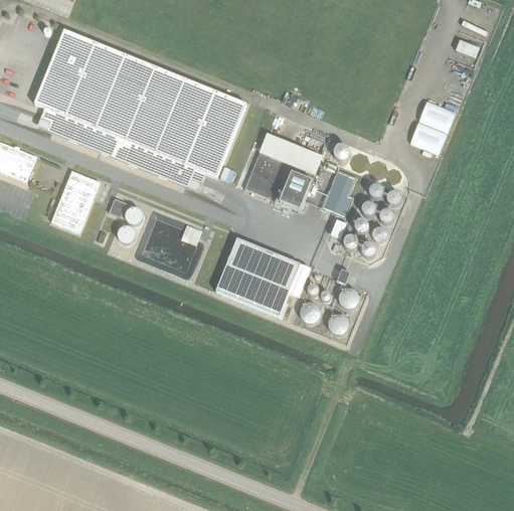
[(118,158),(155,65),(63,29),(34,103),(44,107),(37,126),(118,158)]
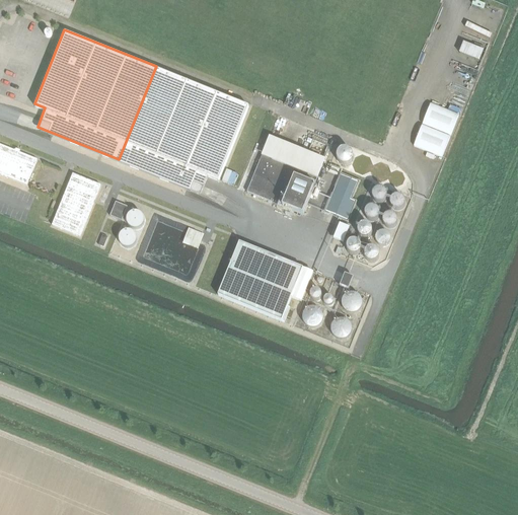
[(487,57),(490,46),(468,39),(465,51),(487,57)]
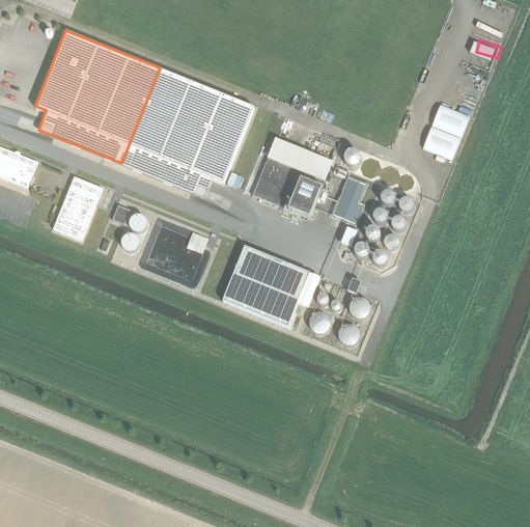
[(160,67),(121,163),(204,197),(212,177),(223,183),(254,106),(160,67)]
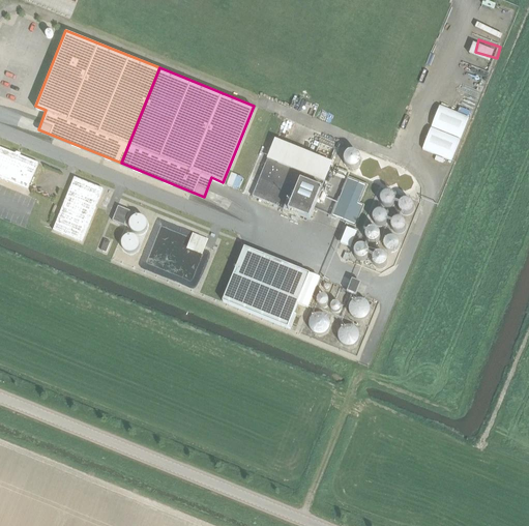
[(482,85),(479,74),(463,78),(465,89),(482,85)]
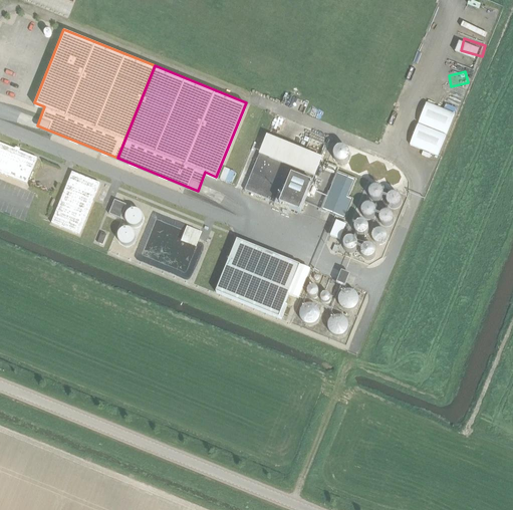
[(453,111),(426,100),(418,120),(445,132),(453,111)]
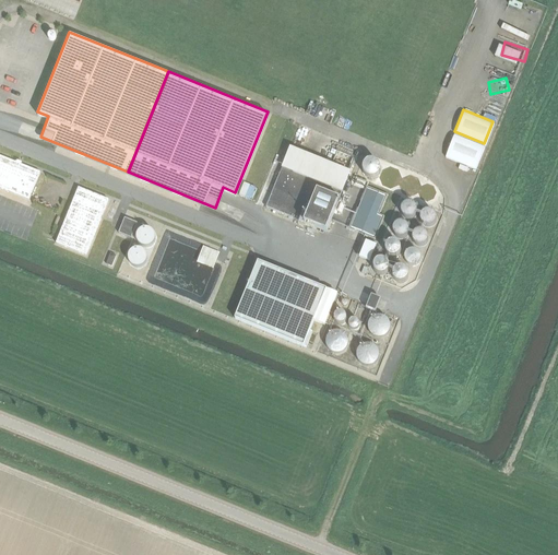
[(484,144),(453,132),(444,154),(474,166),(484,144)]
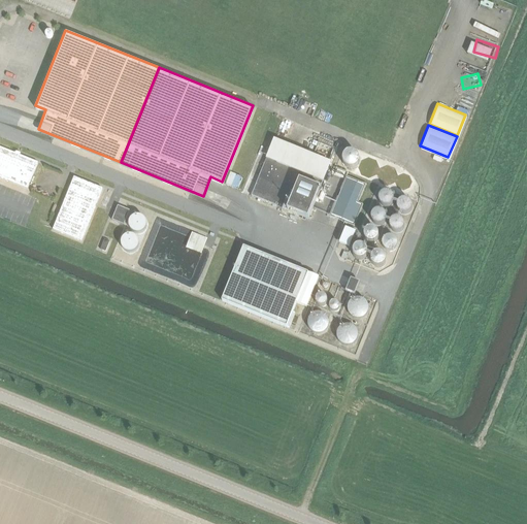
[(37,171),(41,161),(0,143),(0,173),(27,186),(33,170),(37,171)]
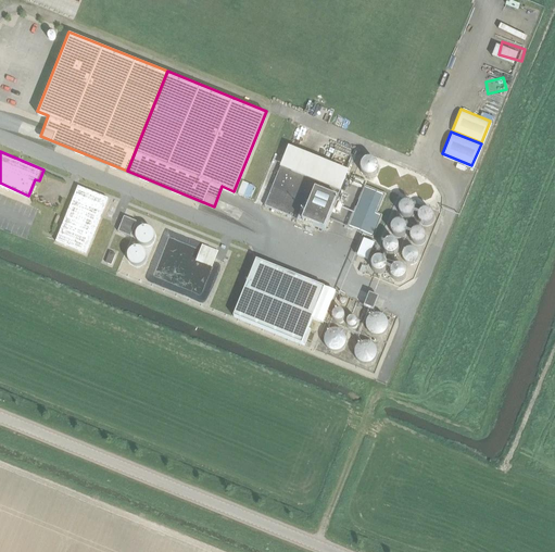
[(370,157),(369,157),(367,157),(366,157),(365,158),(364,158),(363,159),(363,160),(362,161),(362,162),(361,163),(361,164),(361,165),(361,166),(361,167),(361,168),(362,170),(363,171),(363,172),(364,172),(365,173),(366,173),(367,173),(368,174),(370,173),(371,173),(373,173),(374,172),(375,171),(376,170),(376,168),(377,167),(377,166),(377,165),(377,164),(377,163),(377,162),(376,161),(375,160),(375,159),(374,158),(373,158),(371,157),(370,157)]
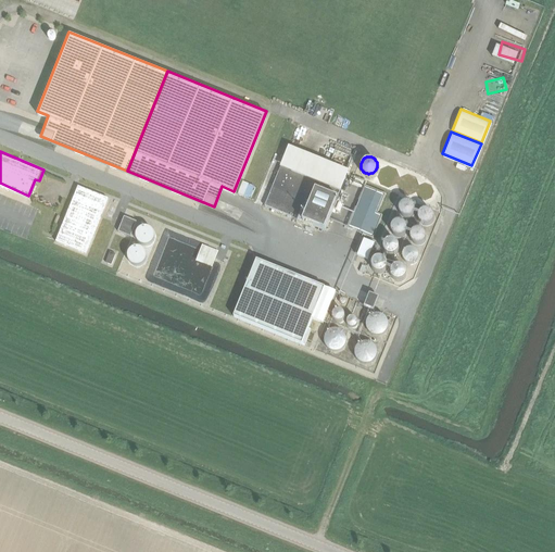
[(264,203),(324,227),(340,188),(280,163),(264,203)]
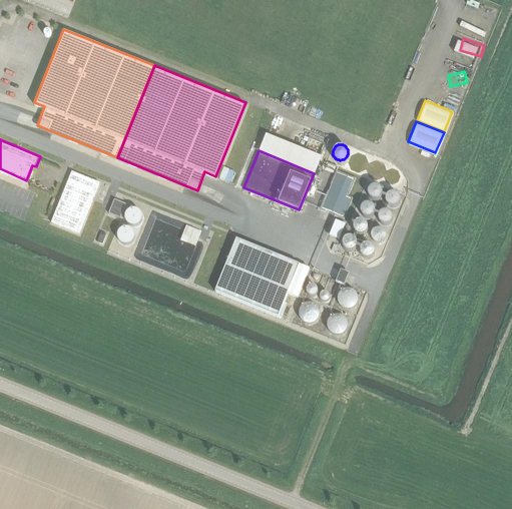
[(354,153),(353,154),(352,154),(352,155),(351,156),(351,157),(351,158),(351,159),(351,160),(351,161),(351,162),(352,163),(352,164),(353,164),(354,165),(355,165),(356,165),(357,166),(358,165),(359,165),(360,165),(361,164),(362,164),(362,163),(363,162),(363,161),(363,160),(364,159),(363,158),(363,157),(363,156),(362,155),(361,154),(360,153),(359,153),(358,153),(357,153),(356,153),(355,153),(354,153)]
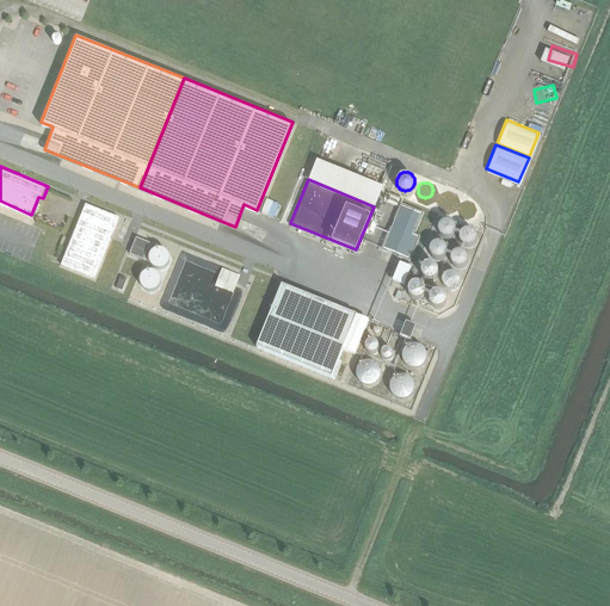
[(445,190),(444,190),(443,191),(442,191),(441,192),(439,192),(439,193),(438,193),(438,195),(438,196),(437,197),(437,198),(437,199),(438,201),(438,202),(439,203),(439,204),(442,204),(442,205),(443,205),(444,205),(445,205),(447,205),(448,205),(449,205),(450,204),(450,203),(451,203),(451,202),(453,201),(453,199),(453,198),(453,197),(453,196),(453,195),(451,193),(450,192),(449,191),(448,191),(447,190),(445,190)]
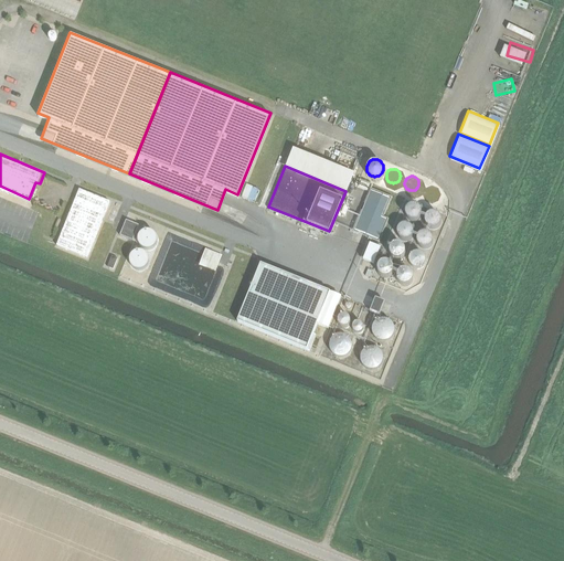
[(432,184),(431,183),(429,184),(428,184),(427,184),(426,186),(425,187),(424,188),(424,189),(423,190),(423,191),(424,193),(424,194),(425,196),(426,197),(427,197),(427,198),(429,198),(431,198),(432,198),(433,198),(434,197),(435,196),(436,196),(436,194),(437,193),(437,192),(437,191),(437,190),(437,189),(437,188),(436,188),(436,187),(435,186),(434,186),(434,184),(433,184),(432,184)]
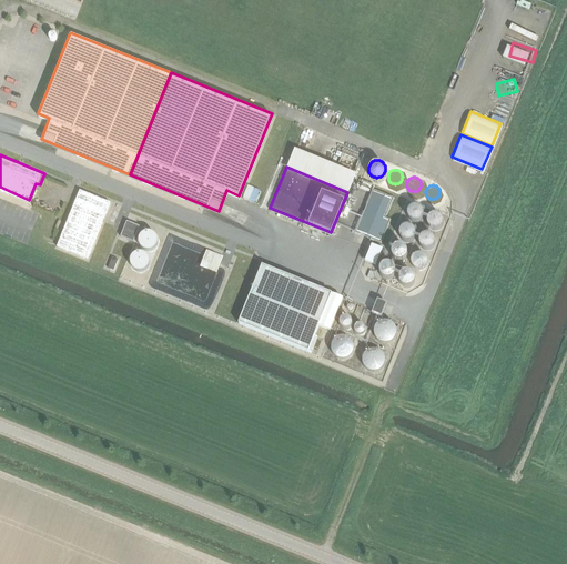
[(57,243),(87,255),(109,200),(79,188),(57,243)]
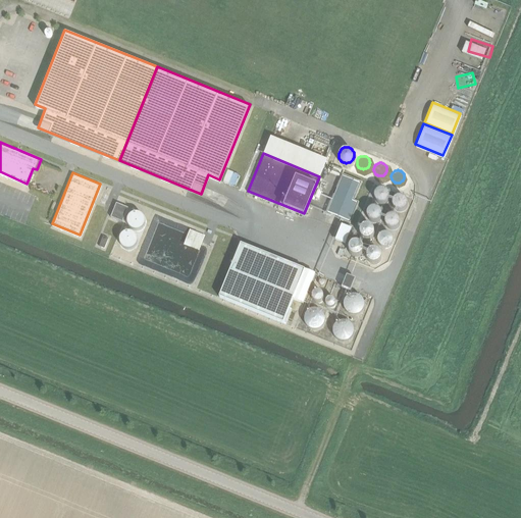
[(358,179),(342,172),(326,208),(348,217),(355,199),(351,197),(358,179)]
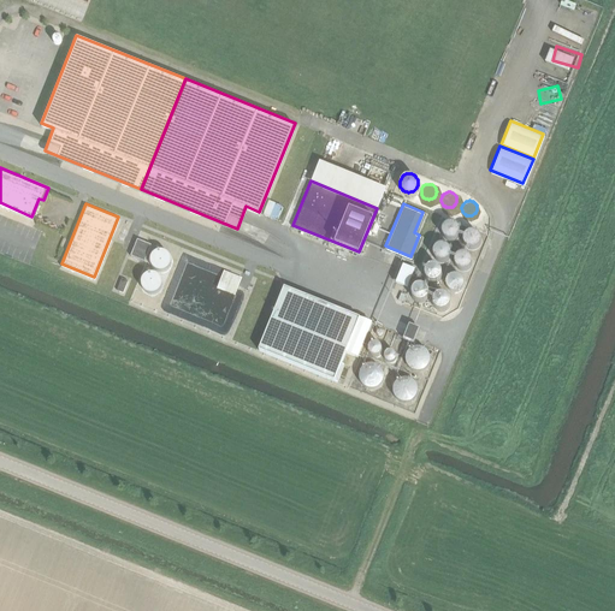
[(444,221),(443,223),(443,224),(442,224),(442,225),(442,226),(441,227),(441,229),(441,230),(442,231),(442,232),(442,233),(443,235),(444,236),(445,237),(447,237),(448,237),(450,237),(451,238),(453,237),(455,236),(456,235),(457,233),(457,232),(459,231),(459,229),(459,227),(457,225),(457,224),(456,223),(455,221),(454,220),(451,220),(450,220),(449,220),(448,220),(447,220),(444,221)]
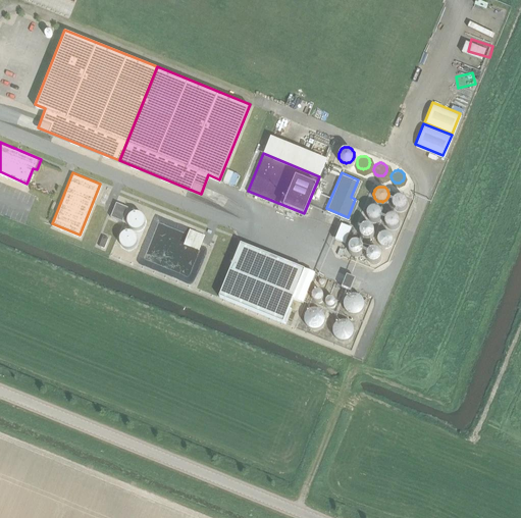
[(400,194),(399,194),(398,194),(397,195),(396,195),(395,195),(394,196),(394,197),(393,198),(392,200),(392,201),(392,202),(392,203),(392,204),(393,205),(393,206),(394,207),(395,207),(396,208),(397,208),(398,209),(400,209),(401,209),(402,208),(403,207),(404,207),(405,206),(406,205),(406,204),(406,203),(407,201),(406,200),(406,199),(406,198),(405,197),(404,196),(403,195),(402,195),(401,194),(400,194)]
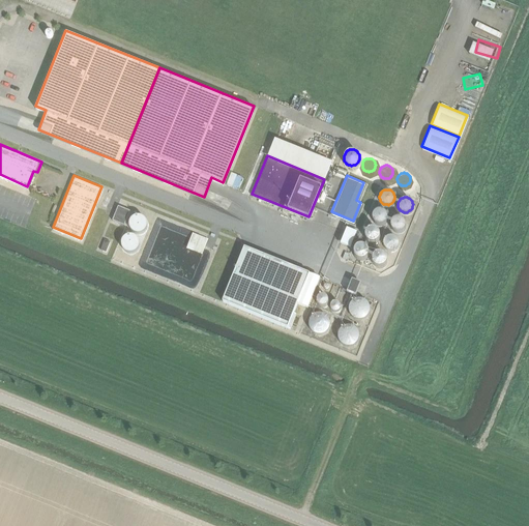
[(129,208),(117,203),(112,217),(123,223),(129,208)]
